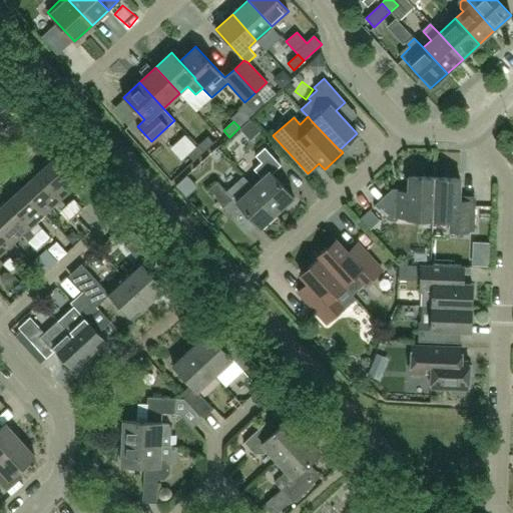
[(197,145),(203,152),(214,142),(208,136),(197,145)]
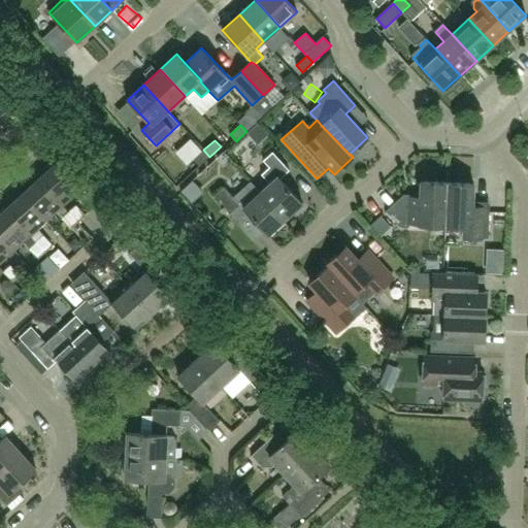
[(209,157),(203,150),(193,160),(199,166),(209,157)]
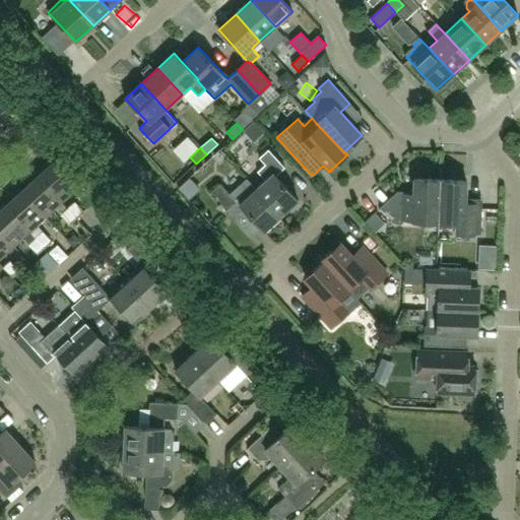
[(265,181),(256,189),(280,215),(298,200),(276,176),(284,168),(268,149),(259,158),(265,165),(257,172),(265,181)]
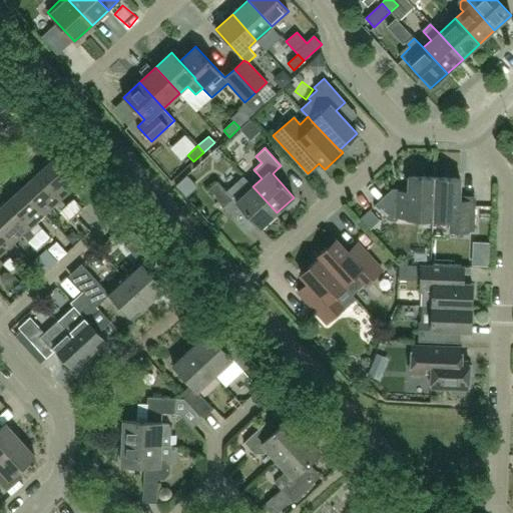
[(38,173),(61,199),(78,184),(54,158),(38,173)]
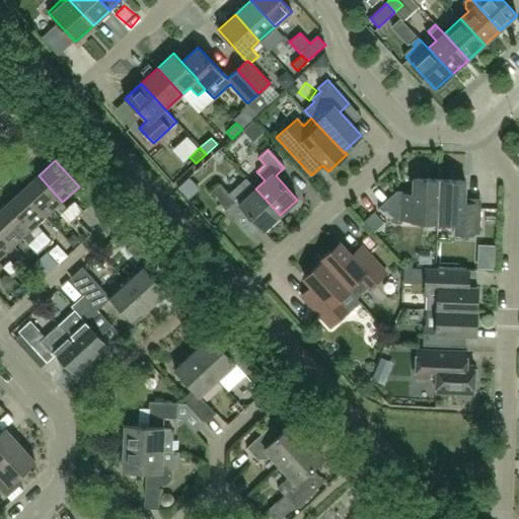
[(22,191),(46,217),(62,202),(39,175),(22,191)]
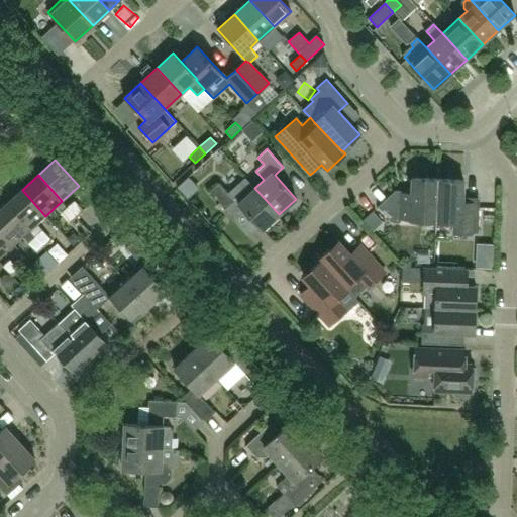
[(262,230),(279,214),(254,188),(245,178),(228,193),(219,183),(209,191),(226,209),(235,201),(262,230)]
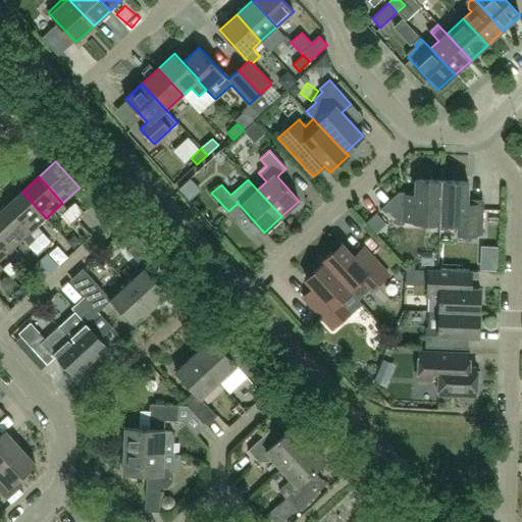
[(414,223),(440,224),(442,180),(416,179),(415,195),(406,195),(406,193),(399,193),(381,209),(396,224),(405,224),(405,221),(414,221),(414,223)]
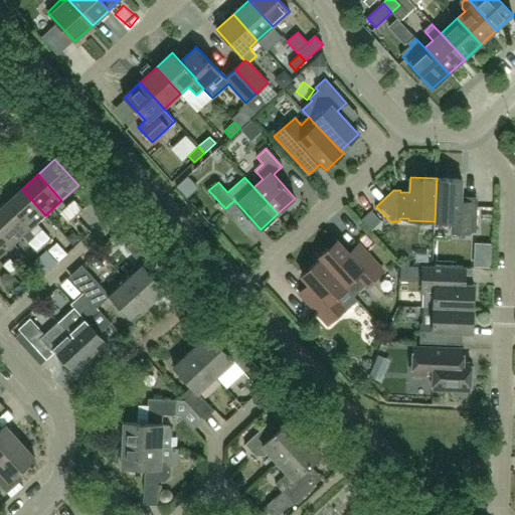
[(472,232),(476,232),(478,202),(466,202),(462,198),(462,179),(437,178),(435,221),(451,221),(450,232),(472,234),(472,232)]
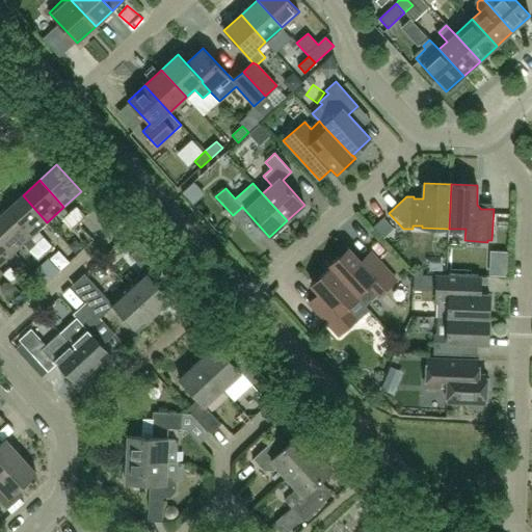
[(6,210),(31,237),(47,222),(23,195),(6,210)]
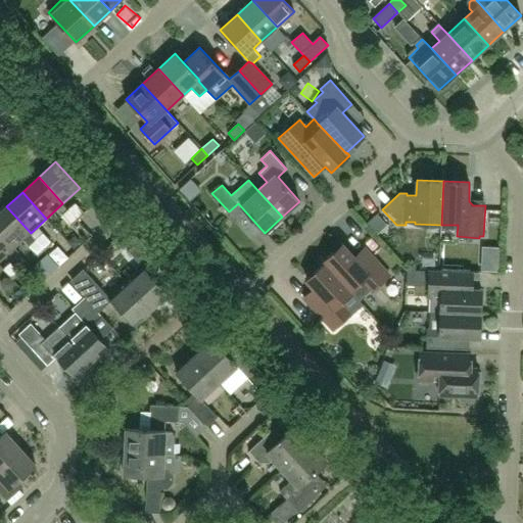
[(68,209),(78,220),(85,212),(76,202),(68,209)]
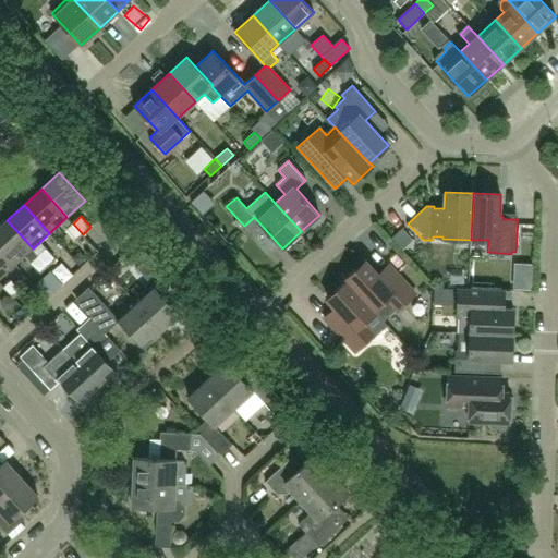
[(0,226),(0,249),(15,265),(33,249),(7,220),(0,226)]
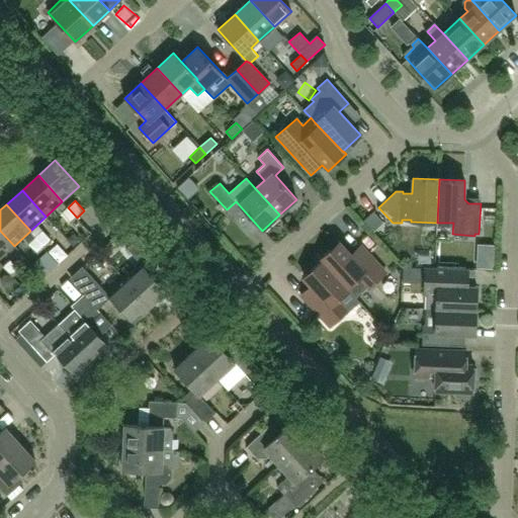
[(77,218),(68,207),(60,213),(70,224),(77,218)]
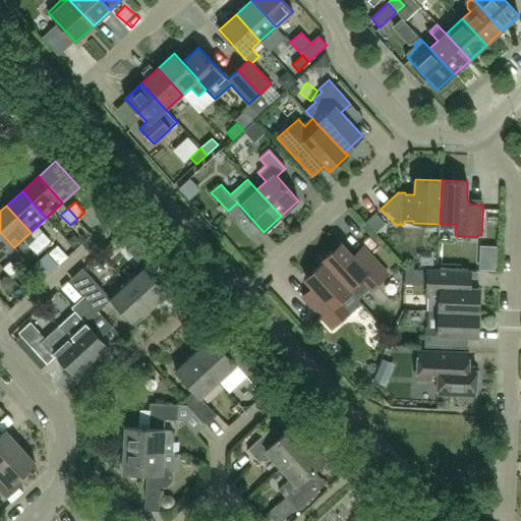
[(0,259),(14,247),(0,232),(0,259)]
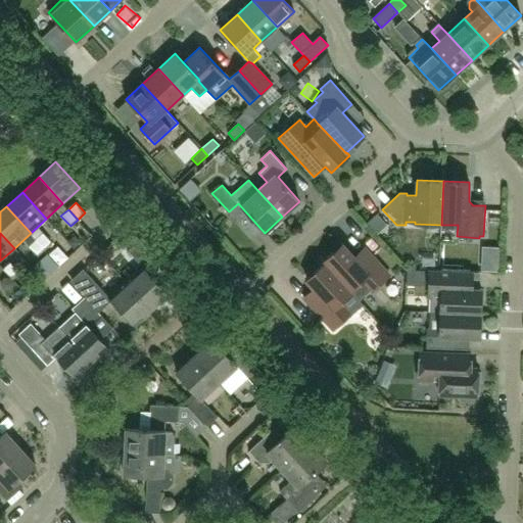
[(36,239),(45,249),(52,242),(43,233),(36,239)]
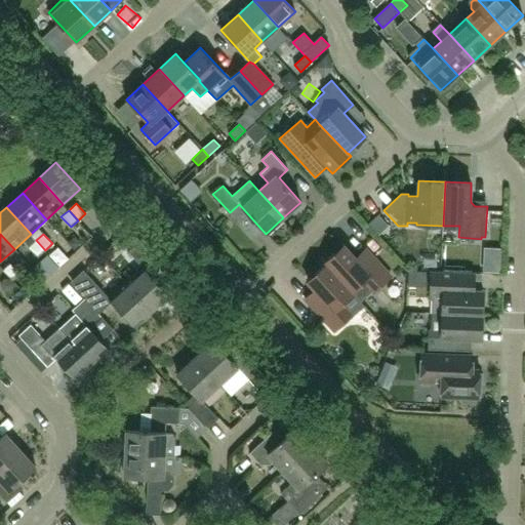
[(45,250),(36,240),(29,247),(38,256),(45,250)]
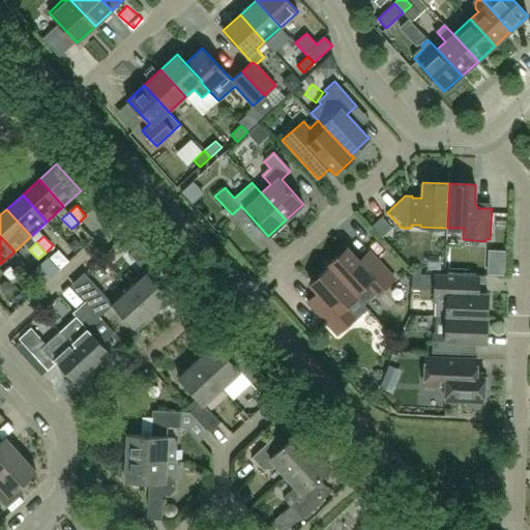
[(172,299),(164,291),(175,280),(142,243),(130,255),(143,269),(126,285),(154,315),(172,299)]
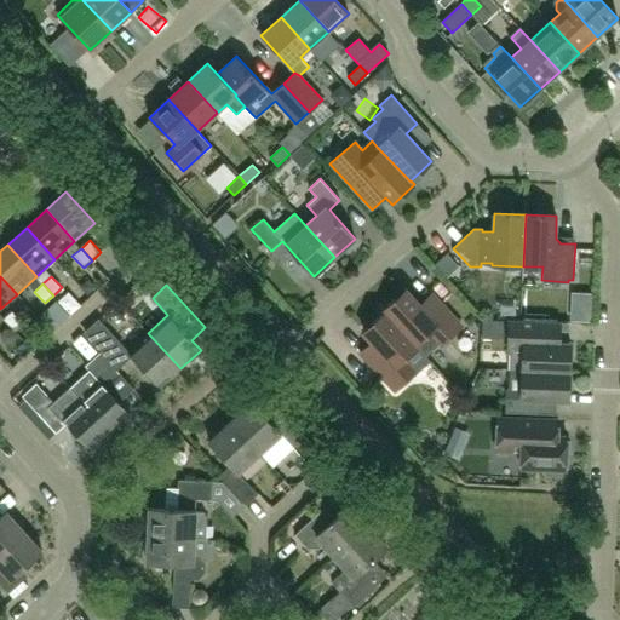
[(441,345),(461,327),(428,290),(415,300),(407,290),(384,310),(428,357),(440,345),(441,345)]
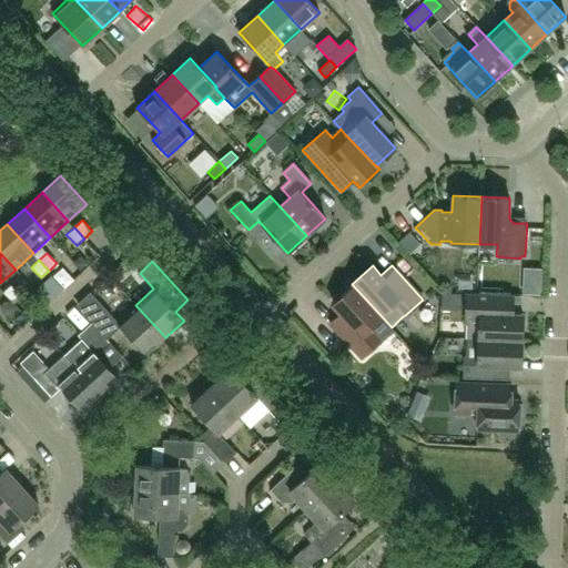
[(342,314),(331,324),(343,337),(362,358),(381,341),(393,330),(392,327),(352,284),(352,285),(353,286),(333,305),(342,314)]
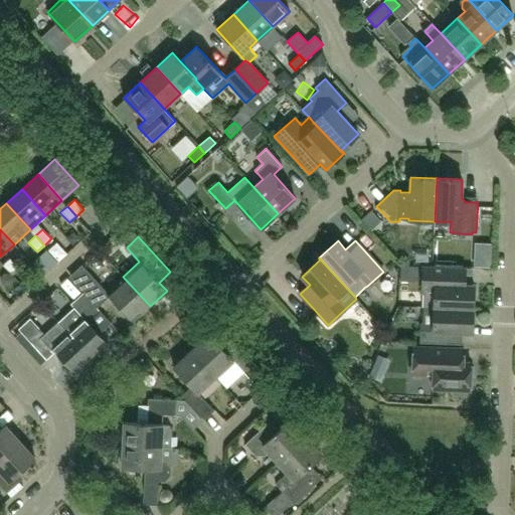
[(19,269),(10,259),(3,265),(12,275),(19,269)]
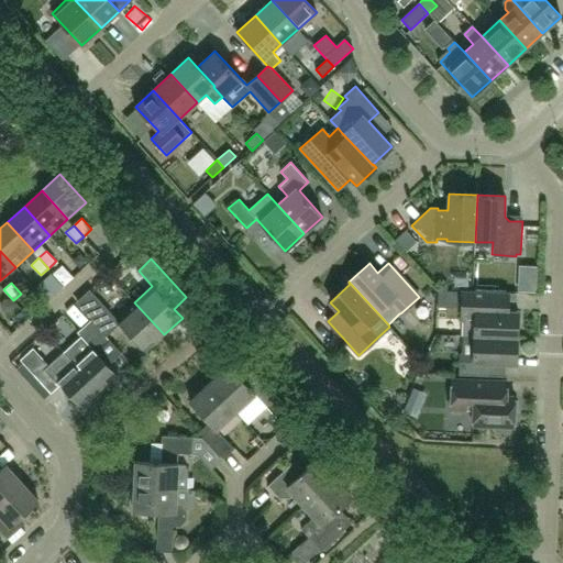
[(462,335),(474,335),(518,338),(518,311),(508,311),(509,296),(462,294),(461,320),(463,320),(462,335)]
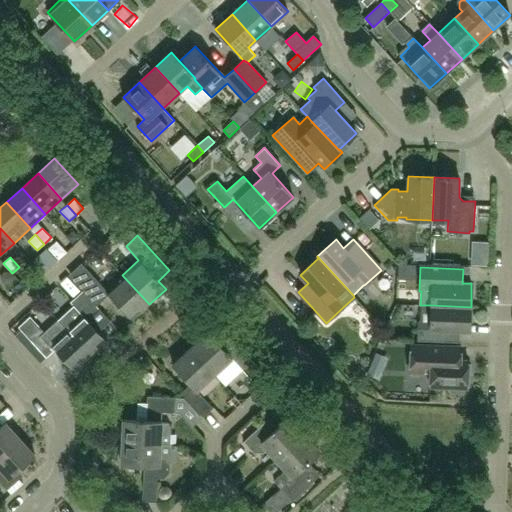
[(133,319),(149,304),(122,275),(106,290),(93,276),(80,288),(83,291),(97,306),(109,294),(133,319)]
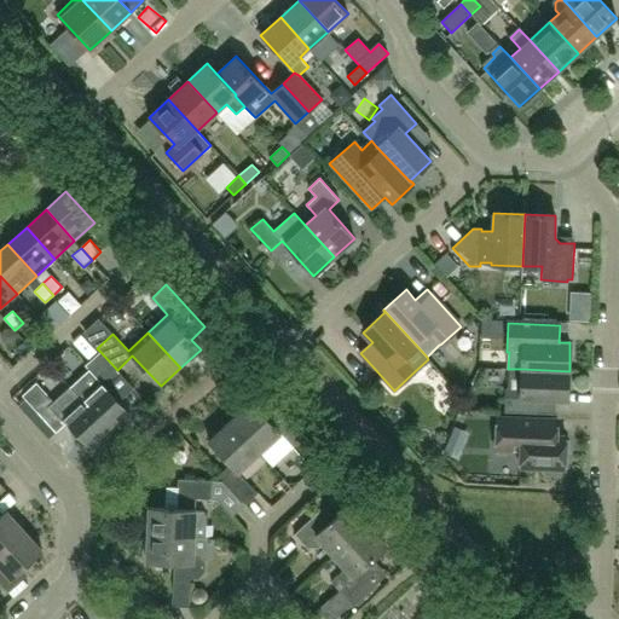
[(70,387),(81,400),(111,432),(131,414),(105,387),(121,374),(117,370),(100,352),(85,365),(90,370),(70,387)]
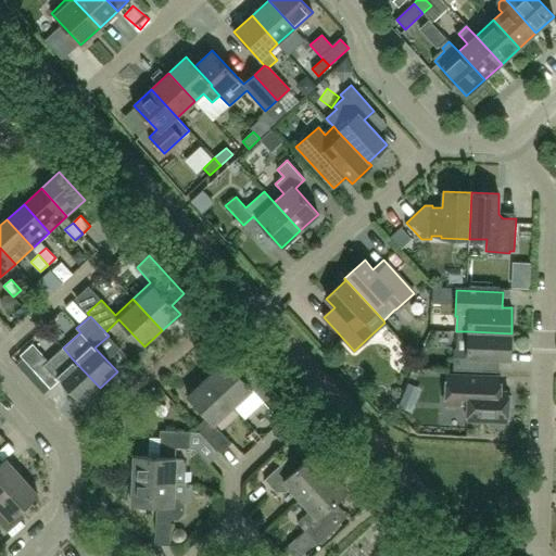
[(455,350),(454,351),(453,370),(479,371),(480,358),(510,359),(512,333),(468,331),(456,331),(455,350)]
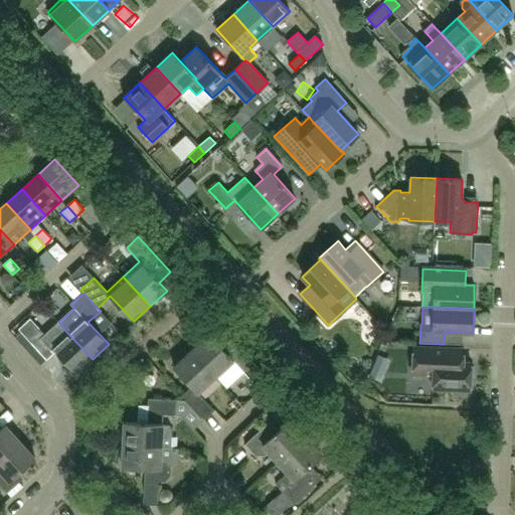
[(371,317),(350,341),(373,362),(395,338),(371,317)]
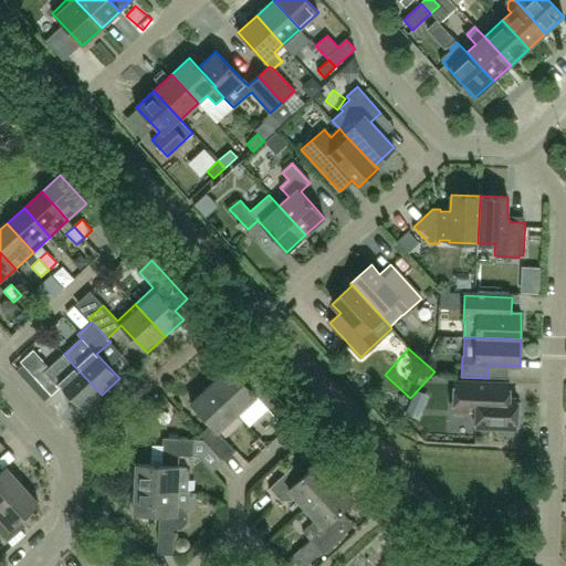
[(84,410),(102,395),(74,366),(65,374),(58,365),(49,373),(46,369),(35,379),(51,396),(62,386),(84,410)]
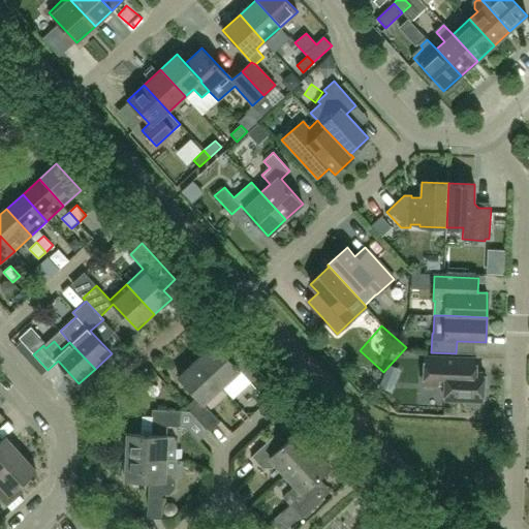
[(196,360),(222,387),(240,371),(252,384),(262,375),(244,354),(234,364),(215,343),(196,360)]
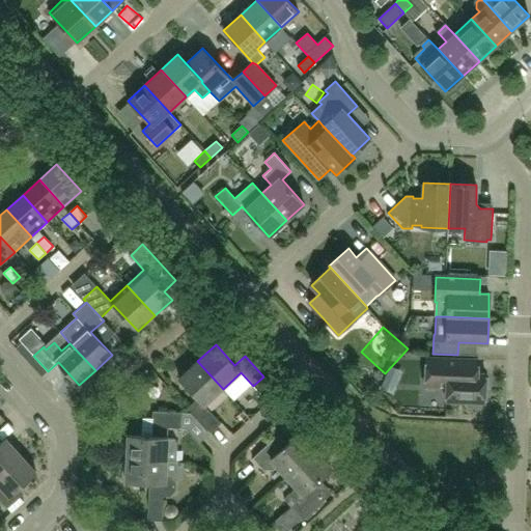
[(446,387),(446,400),(484,402),(485,390),(488,388),(488,379),(485,376),(485,374),(477,374),(478,360),(426,358),(425,386),(446,387)]
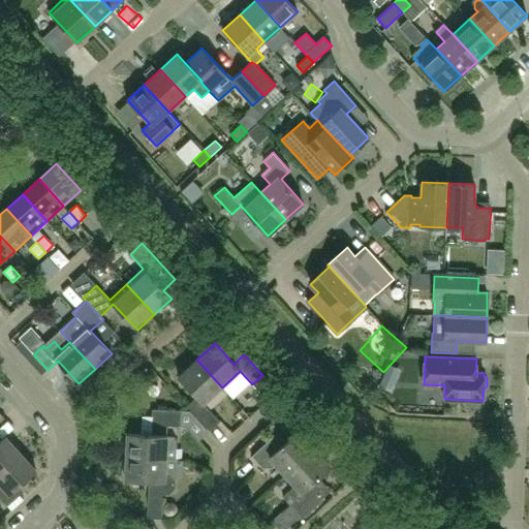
[(222,387),(196,360),(178,376),(197,397),(187,406),(210,431),(220,422),(204,404),(222,387)]
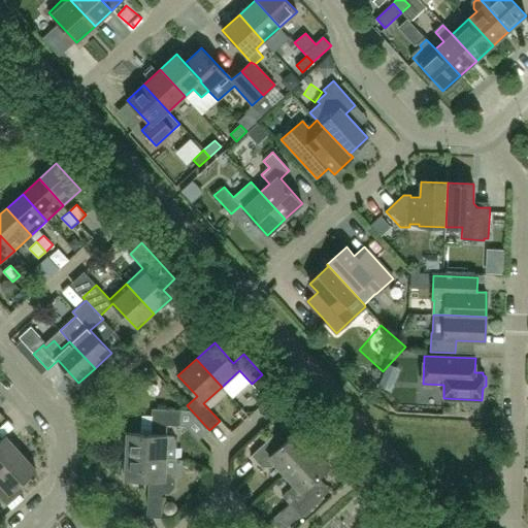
[(126,456),(166,458),(166,459),(176,459),(176,441),(174,436),(167,436),(167,425),(180,426),(182,410),(152,408),(151,434),(127,433),(126,456)]
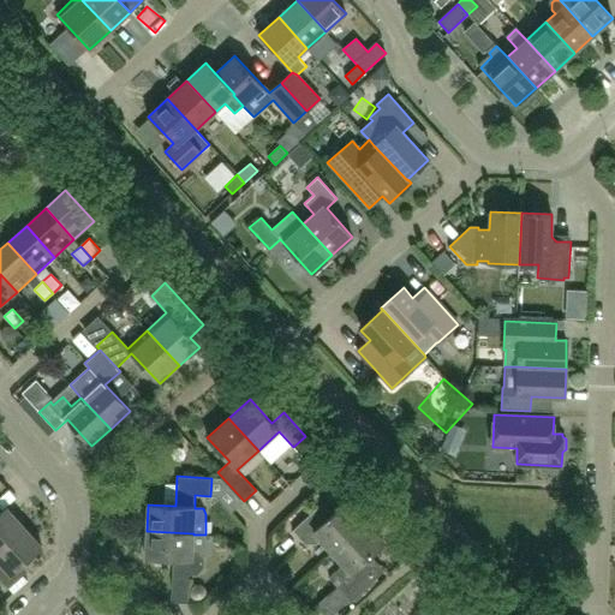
[(333,553),(365,523),(346,501),(327,519),(317,508),(292,531),(305,545),(317,544),(322,541),(333,553)]
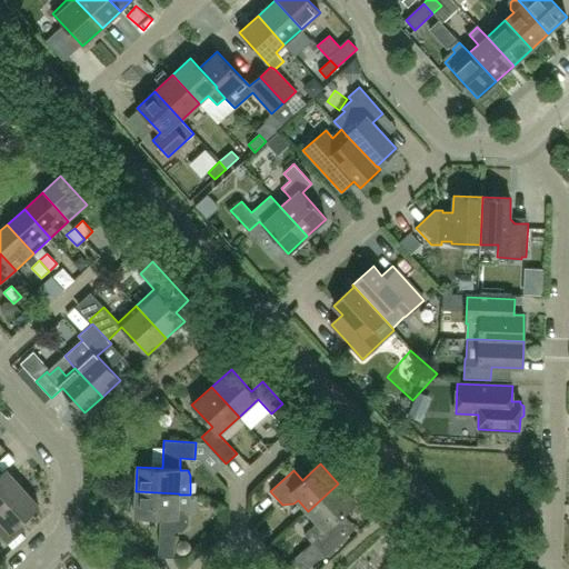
[(0,508),(22,488),(6,469),(0,475),(0,508)]
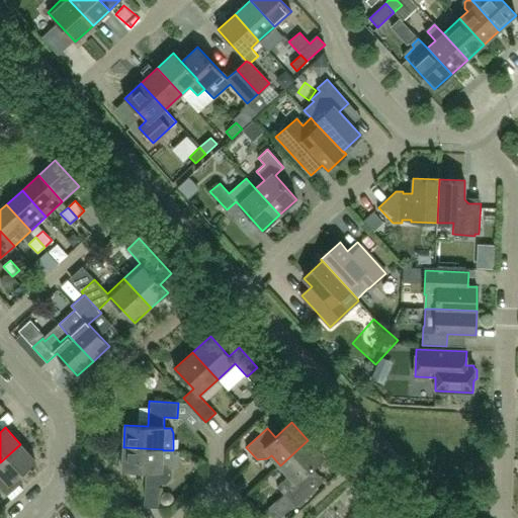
[(308,440),(280,465),(289,476),(277,487),(295,507),(319,486),(307,472),(324,457),(321,454),(323,450),(315,441),(310,442),(308,440)]
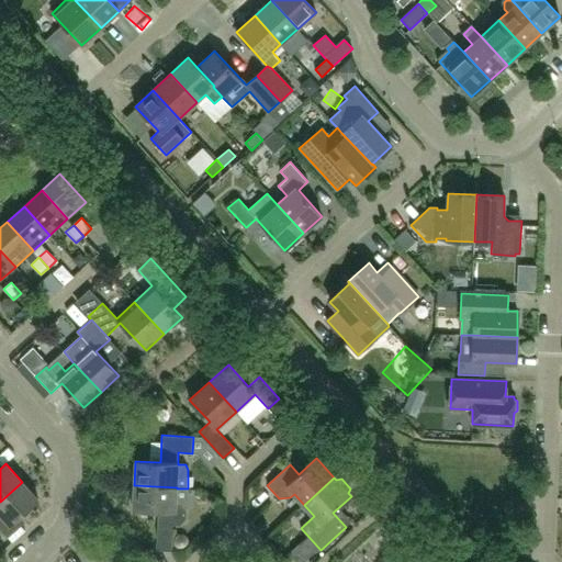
[(22,482),(0,502),(0,514),(2,517),(0,519),(0,529),(9,538),(22,527),(15,520),(38,499),(22,482)]
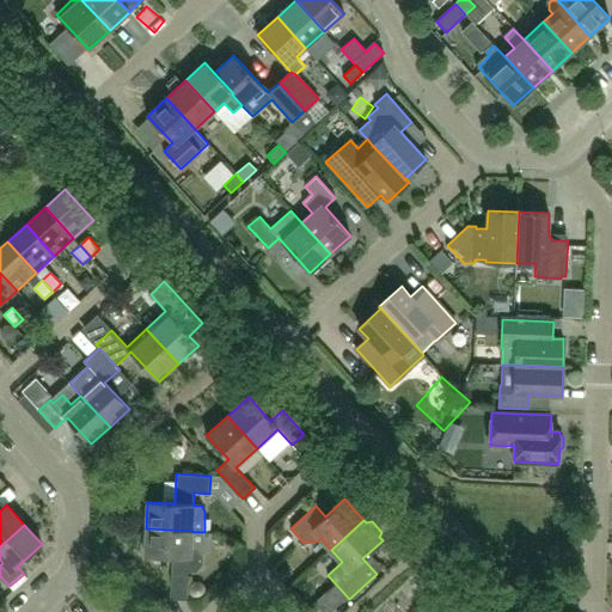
[(191,548),(193,532),(193,531),(146,528),(145,556),(172,557),(171,571),(196,573),(202,567),(203,555),(196,549),(191,548)]
